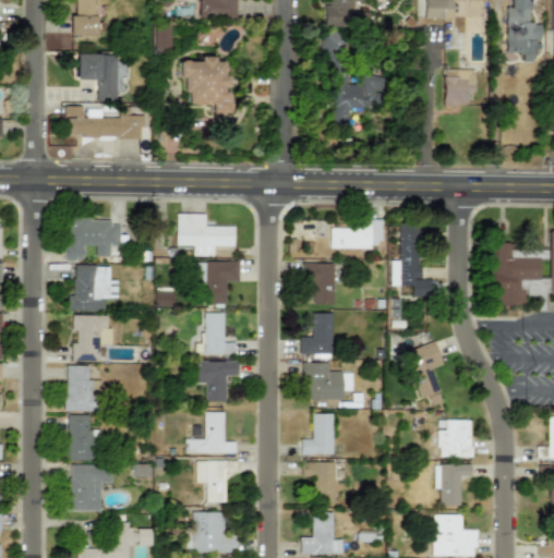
[(98,36),(98,0),(74,0),(74,15),(72,15),(71,35),(98,36)]
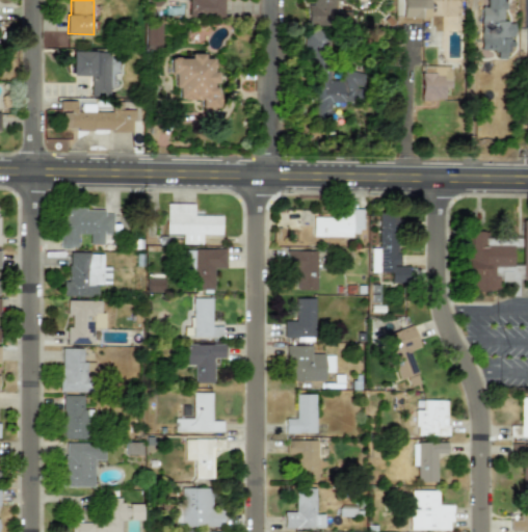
[(191,0),(191,16),(227,17),(227,0),(191,0)]
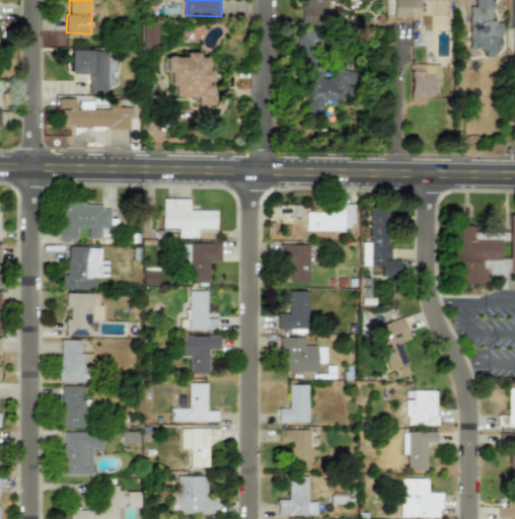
[(336,0),(302,0),(302,24),(344,25),(345,11),(330,10),(332,1),(336,1),(336,0)]
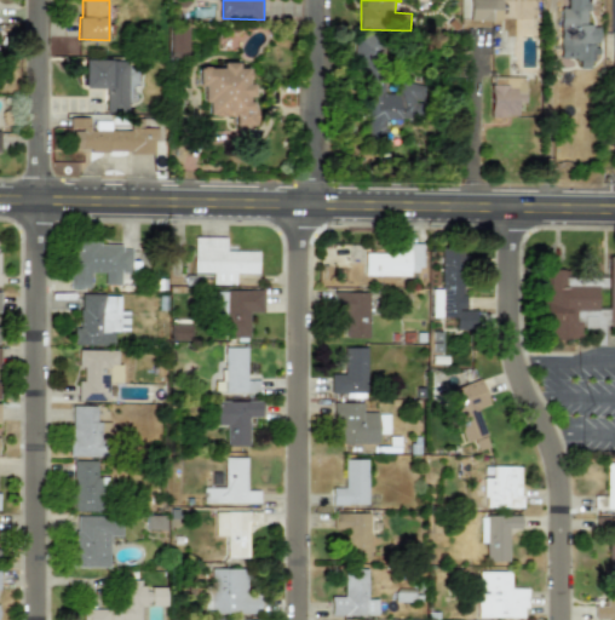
[(503,0),(472,0),(472,21),(504,21),(503,0)]
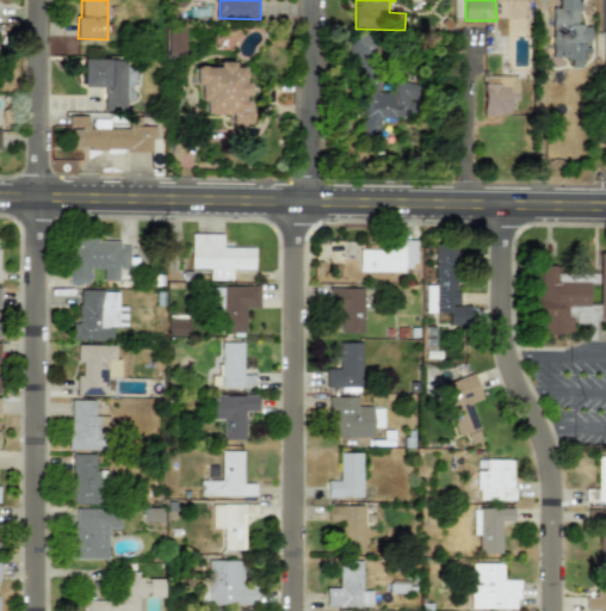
[(554,57),(574,57),(574,67),(585,68),(585,59),(593,59),(593,25),(580,24),(580,0),(561,0),(561,7),(555,7),(554,57)]
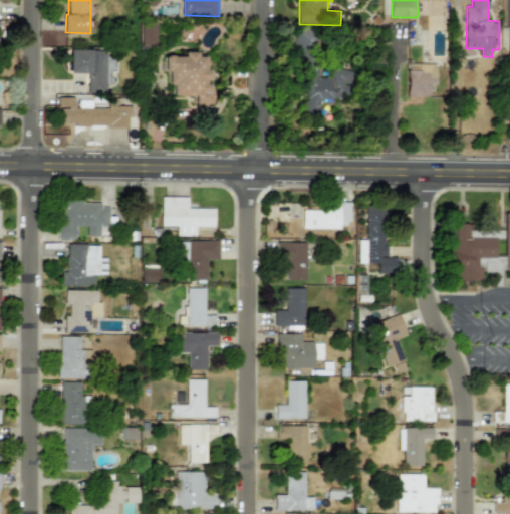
[(159,23),(145,23),(144,43),(159,44),(159,23)]
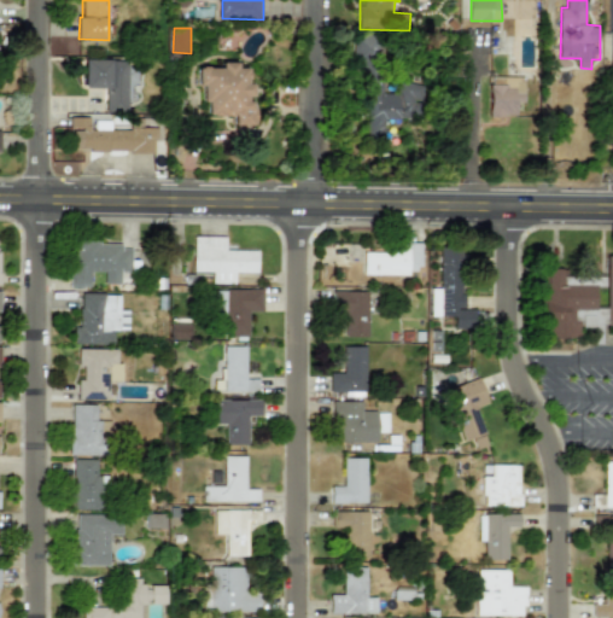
[(109,111),(130,111),(130,99),(144,99),(144,69),(132,69),(132,59),(87,58),(87,88),(109,88),(109,111)]
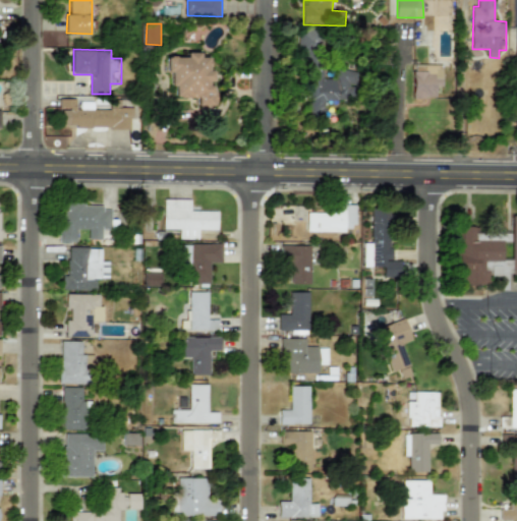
[(169,56),(169,73),(173,73),(173,87),(177,87),(176,97),(198,98),(198,106),(218,106),(218,83),(215,83),(216,70),(212,70),(212,57),(203,57),(203,52),(189,52),(189,56),(169,56)]
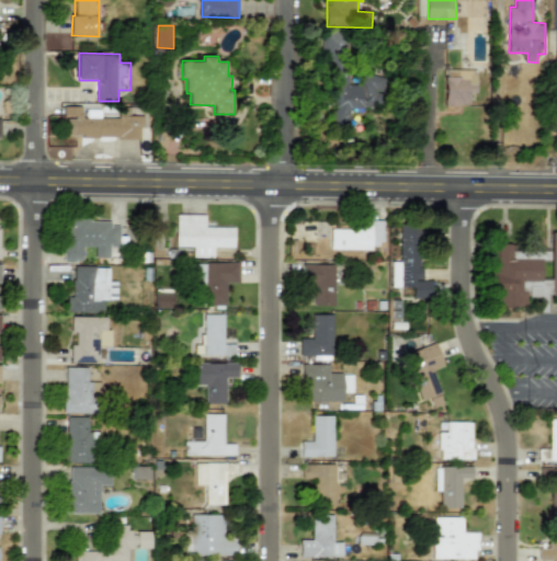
[(447,105),(472,105),(472,92),(479,92),(478,69),(447,69),(447,105)]
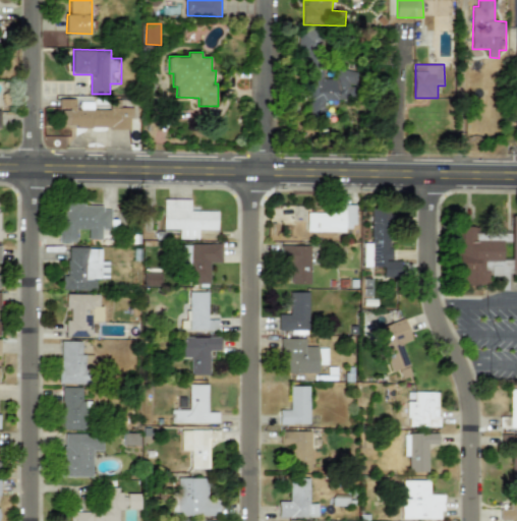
[(132,128),(132,107),(123,107),(123,99),(112,99),(111,109),(102,109),(102,102),(80,102),(80,99),(63,98),(62,127),(132,128)]
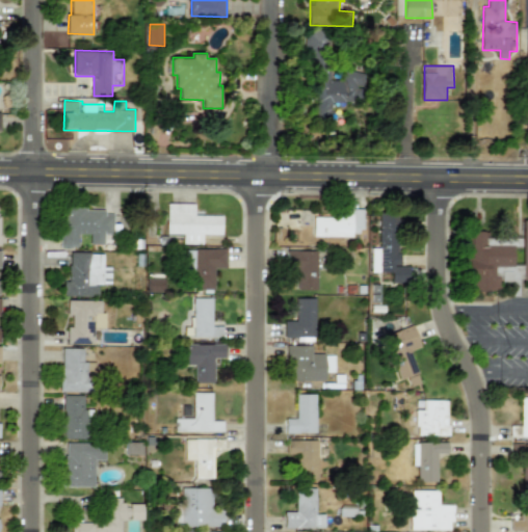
[(185,244),(205,244),(205,235),(225,235),(225,215),(196,215),(198,205),(169,204),(168,234),(185,235),(185,244)]
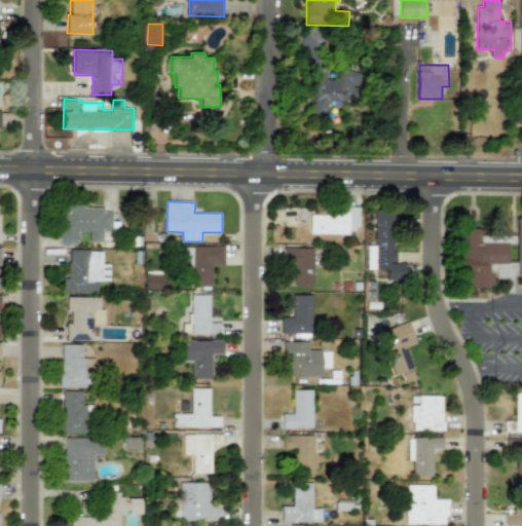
[(312,214),(311,234),(362,235),(362,207),(344,207),(344,214),(312,214)]
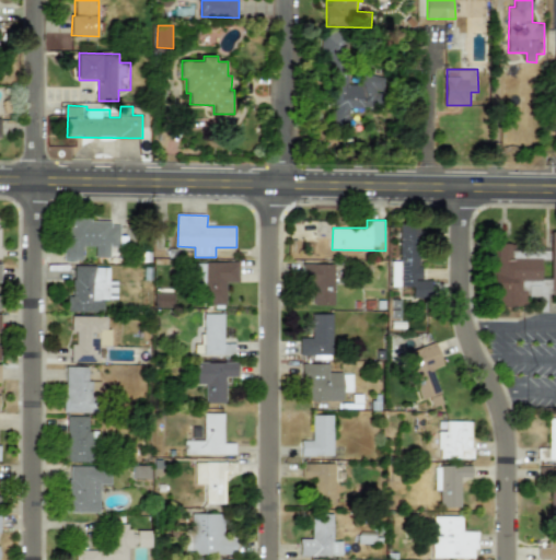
[(67,260),(84,260),(84,247),(97,247),(96,257),(113,258),(113,247),(119,247),(119,222),(67,221),(67,260)]
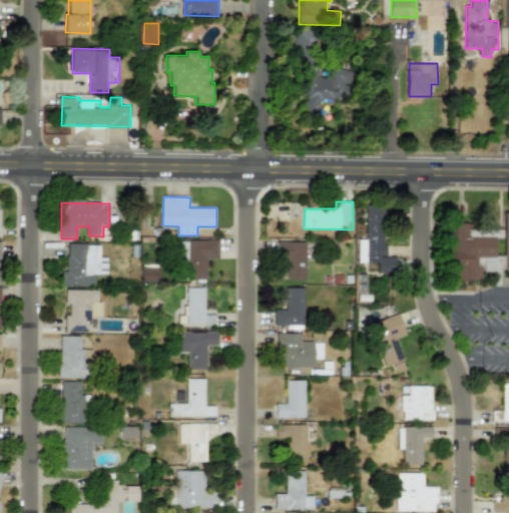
[(360,263),(380,264),(379,273),(396,273),(396,257),(388,257),(389,207),(368,207),(367,239),(360,239),(360,263)]
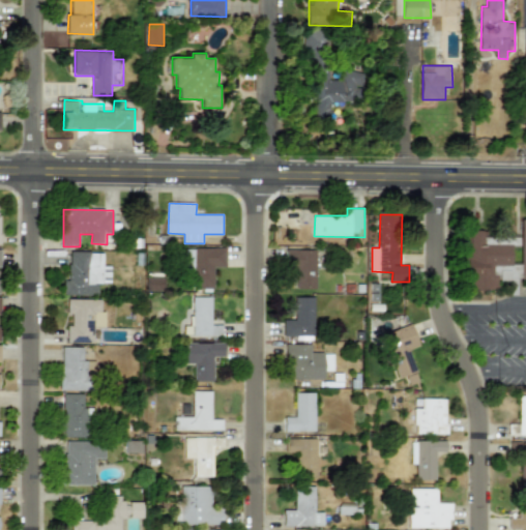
[(500,291),(500,282),(522,282),(522,264),(514,264),(514,235),(471,234),(470,291),(500,291)]
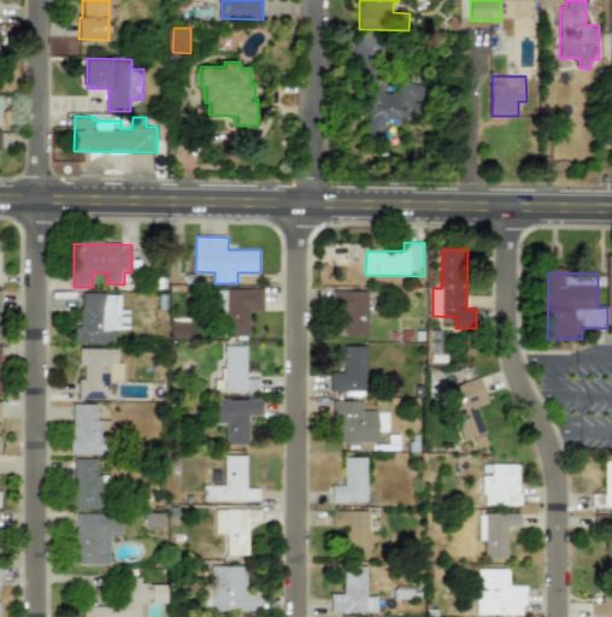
[(251,336),(251,311),(265,311),(265,289),(219,288),(218,309),(229,309),(229,335),(251,336)]
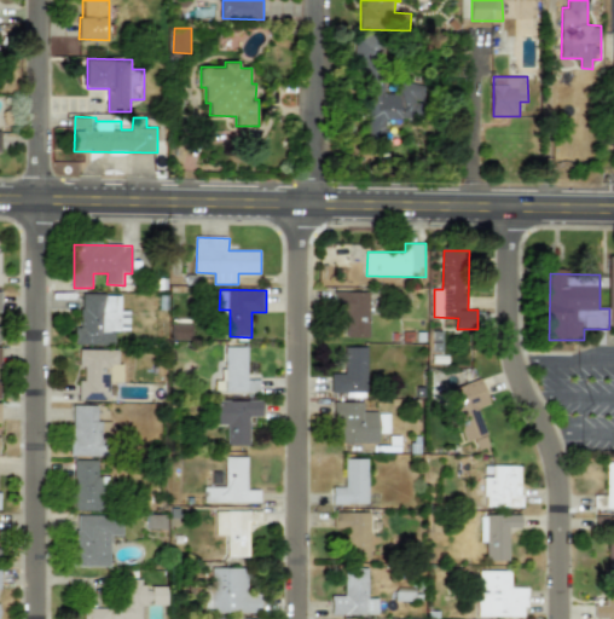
[(372,291),(343,291),(343,337),(372,339),(372,291)]
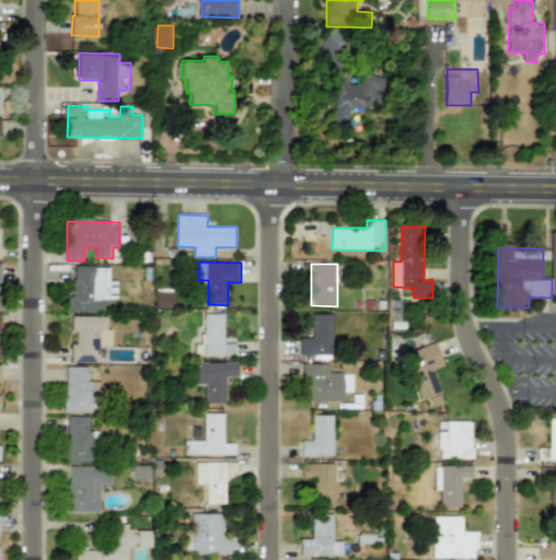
[(105,313),(105,300),(118,300),(119,281),(111,281),(111,267),(77,266),(76,312),(105,313)]
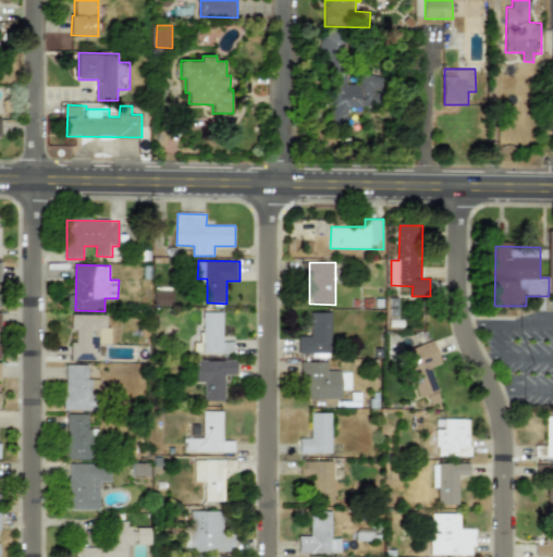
[(174,293),(157,292),(156,306),(174,306),(174,293)]
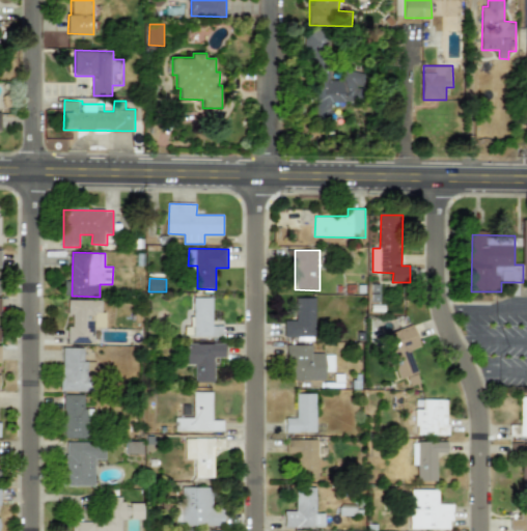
[(215,326),(214,298),(194,298),(195,337),(225,337),(225,325),(215,326)]
